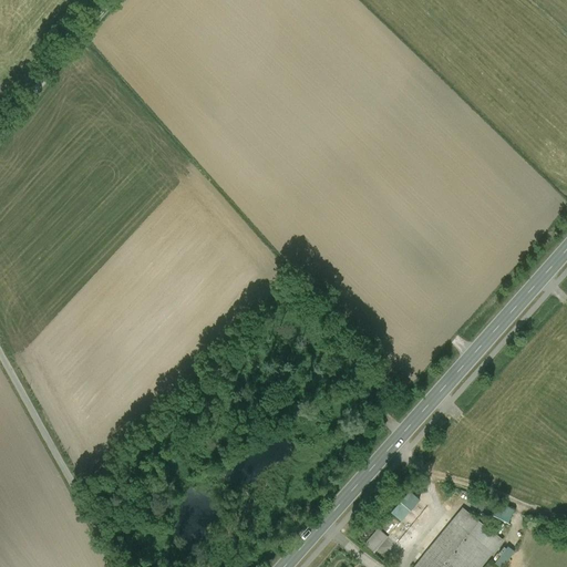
[(401,455),(421,433),(415,429),(395,451),(401,455)]
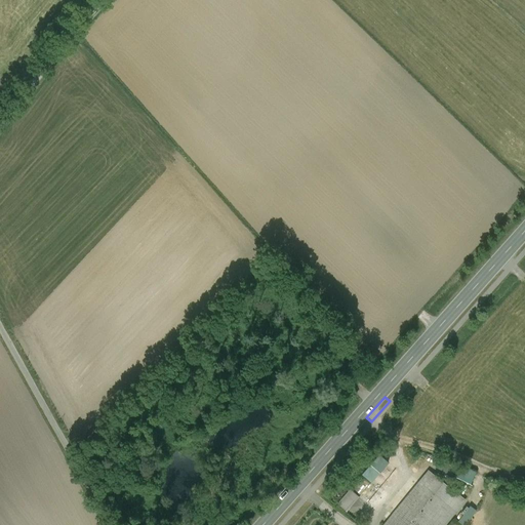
[(378,455),(362,474),(371,482),(388,463),(378,455)]
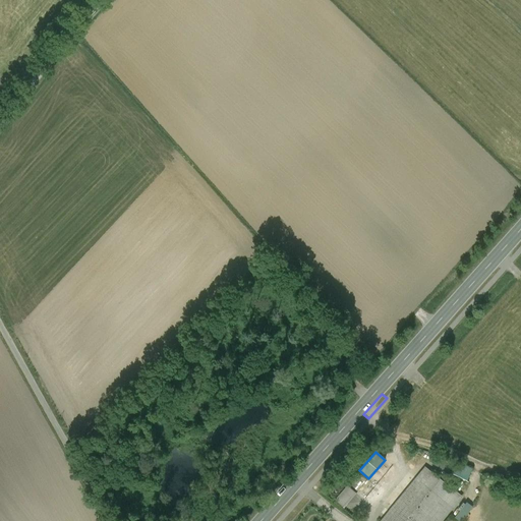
[(439,453),(433,464),(470,478),(474,467),(439,453)]
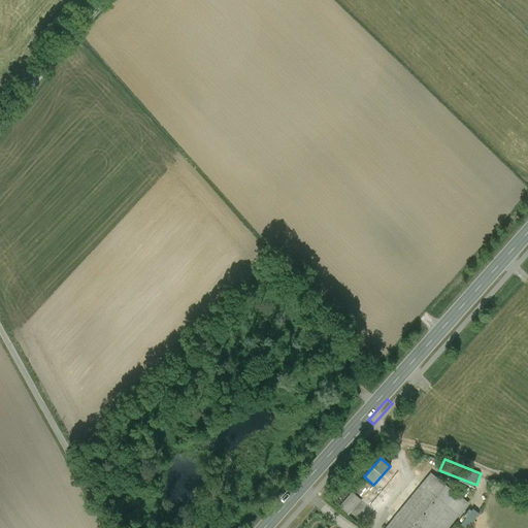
[(430,473),(386,527),(448,527),(467,504),(430,473)]
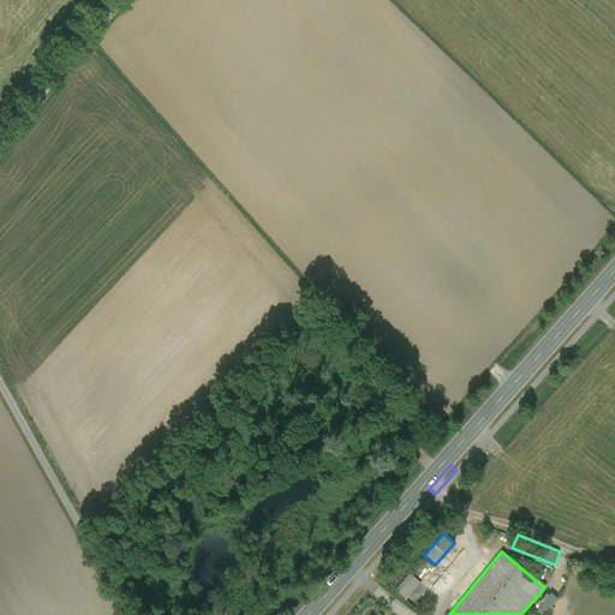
[(395,590),(406,599),(421,583),(410,574),(395,590)]
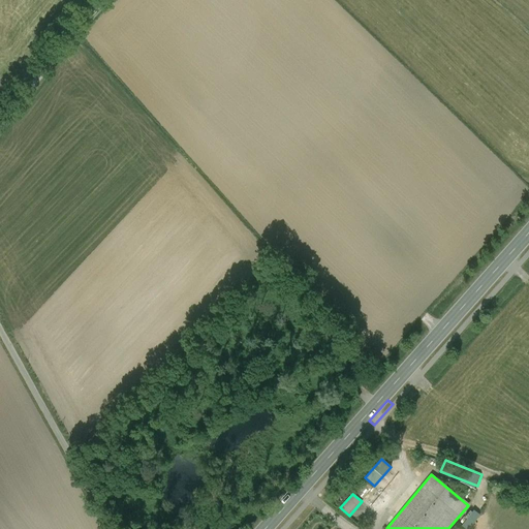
[(463,524),(469,528),(481,514),(475,508),(463,524)]
